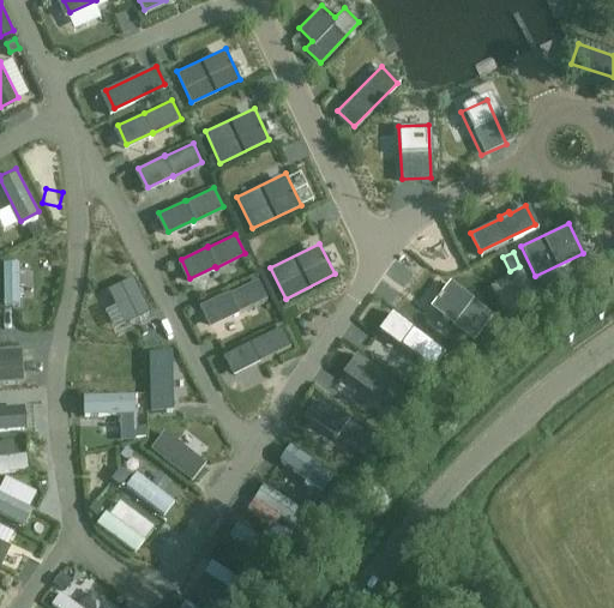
[(18,258),(1,258),(1,301),(19,301),(18,258)]
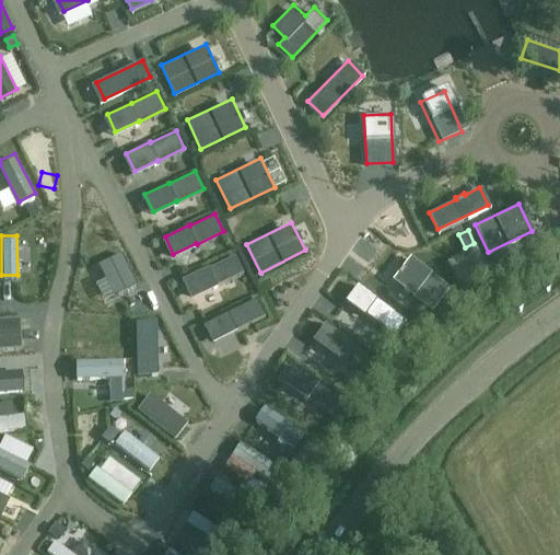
[(120,249),(97,261),(115,293),(138,281),(120,249)]
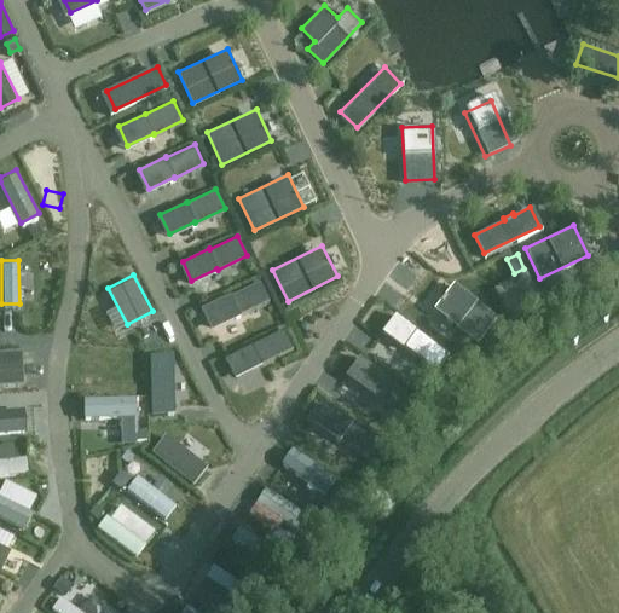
[(268,300),(259,281),(231,294),(231,293),(203,306),(213,325),(238,313),(239,314),(268,300)]
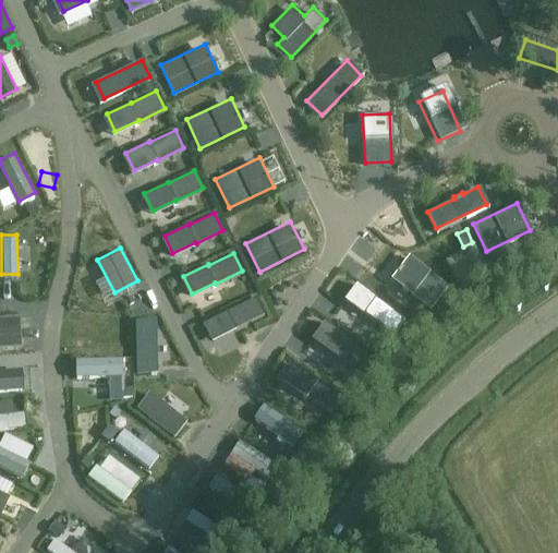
[(428,307),(446,285),(408,255),(400,266),(398,264),(395,269),(397,271),(391,277),(428,307)]
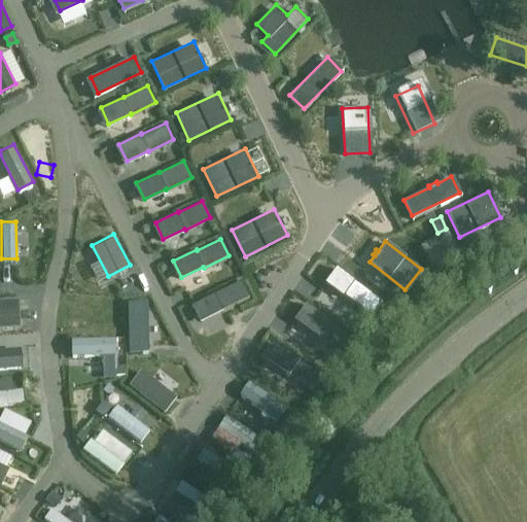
[(383,299),(339,266),(327,281),(350,298),(351,297),(373,313),(383,299)]
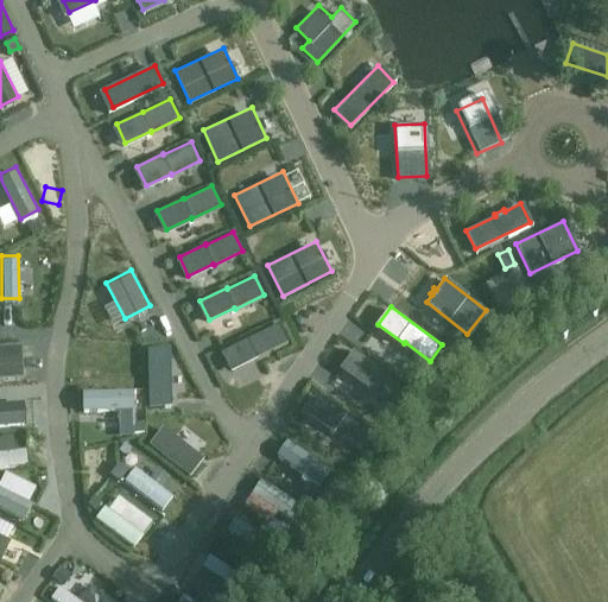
[(233,367),(287,341),(278,322),(223,349),(233,367)]
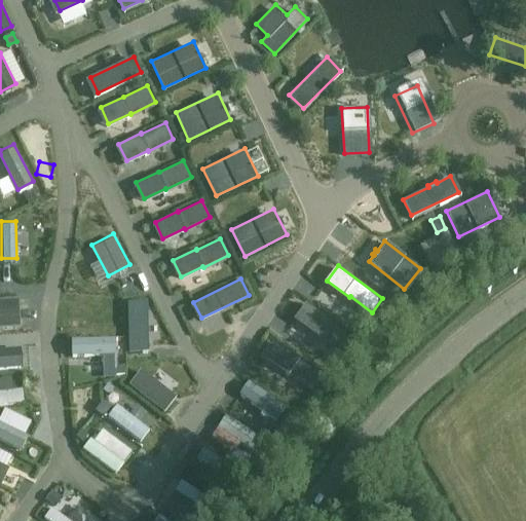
[(19,295),(0,296),(0,326),(21,326),(19,295)]
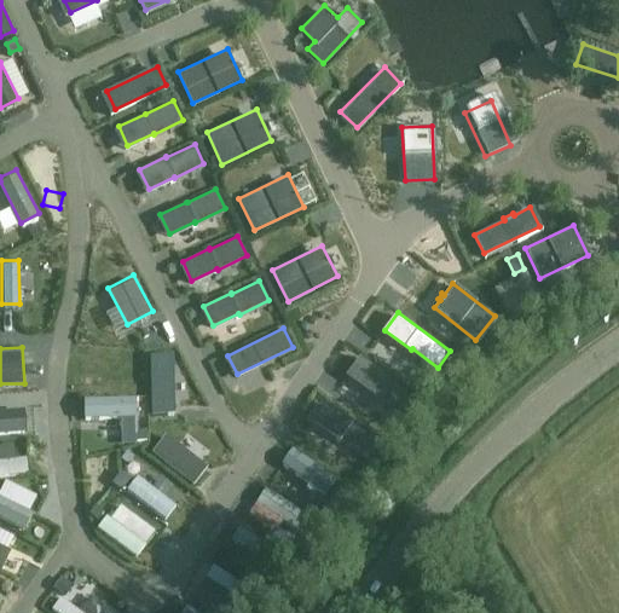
[(172,352),(150,352),(151,411),(173,410),(173,392),(169,392),(169,365),(172,365),(172,352)]
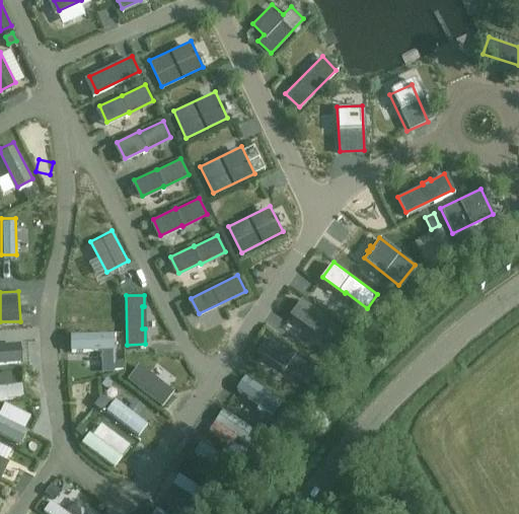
[(302,297),(291,311),(335,344),(346,329),(324,314),(324,313),(302,297)]
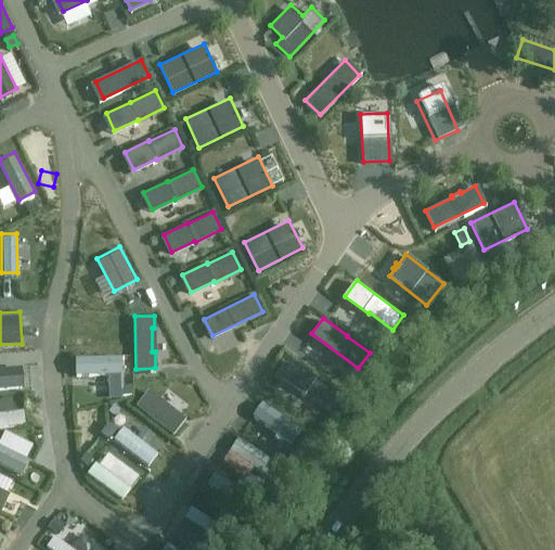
[(123,354),(74,354),(75,373),(123,372),(123,354)]
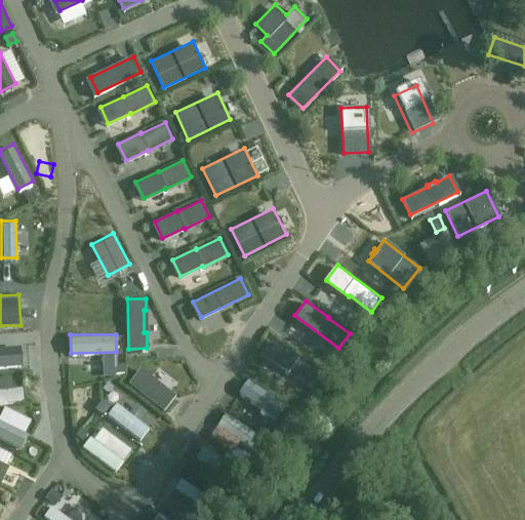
[(311,387),(321,372),(298,356),(276,340),(266,356),(311,387)]
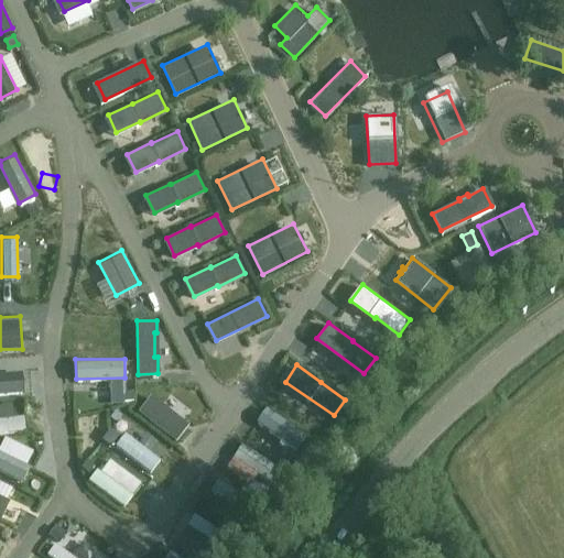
[(22,369),(0,371),(0,396),(24,394),(22,369)]
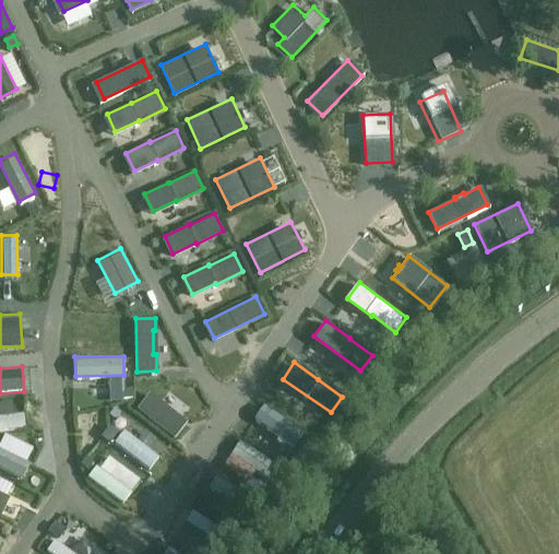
[(278,409),(288,396),(269,379),(258,392),(278,409)]
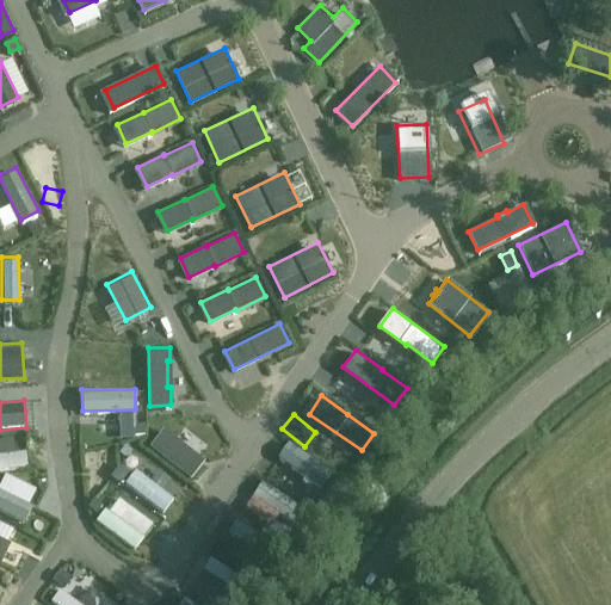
[(159,421),(143,444),(195,482),(210,461),(159,421)]
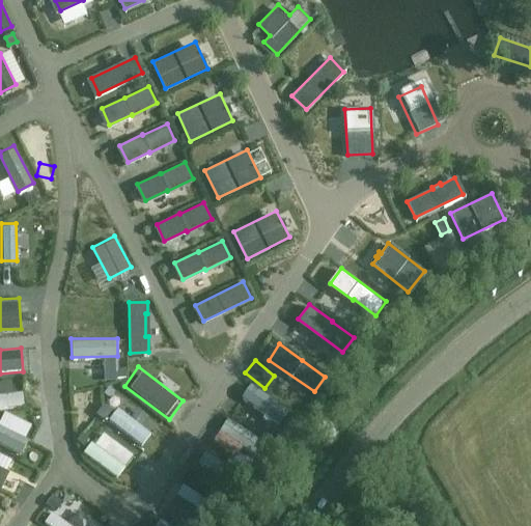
[(250,382),(242,395),(279,421),(288,408),(250,382)]
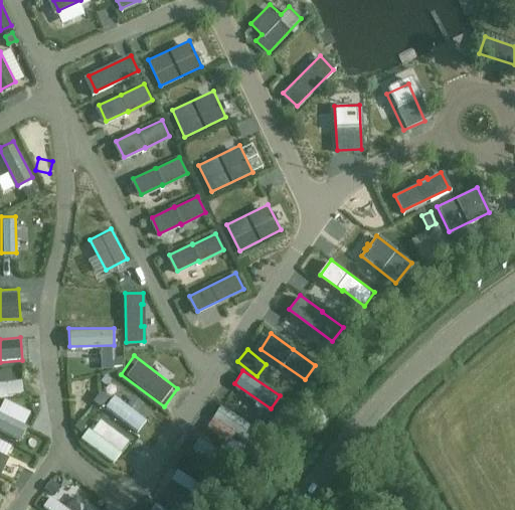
[(21,377),(0,379),(0,392),(23,390),(21,377)]
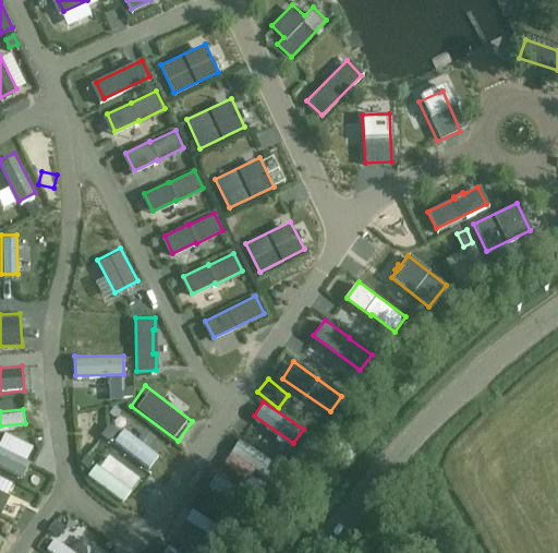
[(159,454),(123,427),(113,440),(149,466),(159,454)]
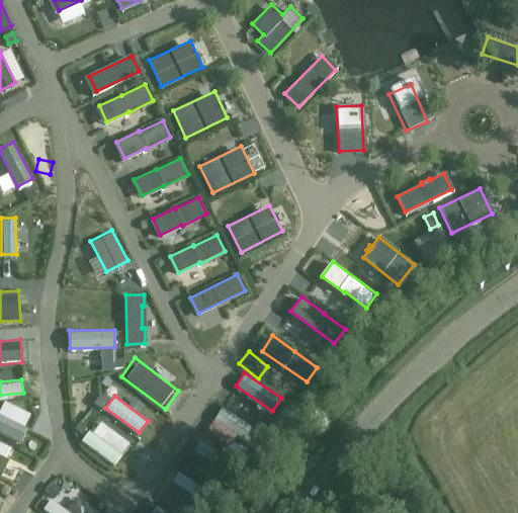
[(222,405),(213,418),(252,442),(260,429),(222,405)]
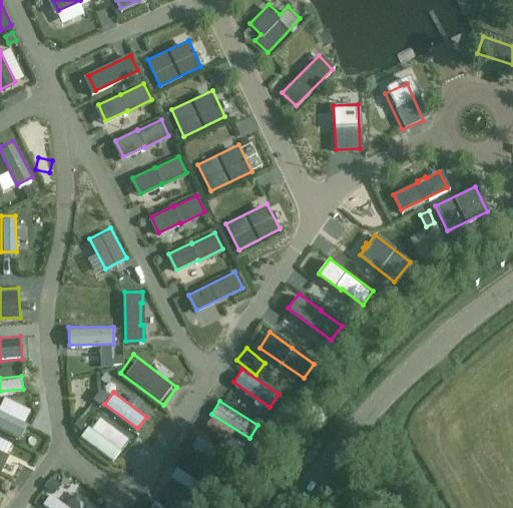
[(27,422),(0,409),(0,426),(21,436),(27,422)]
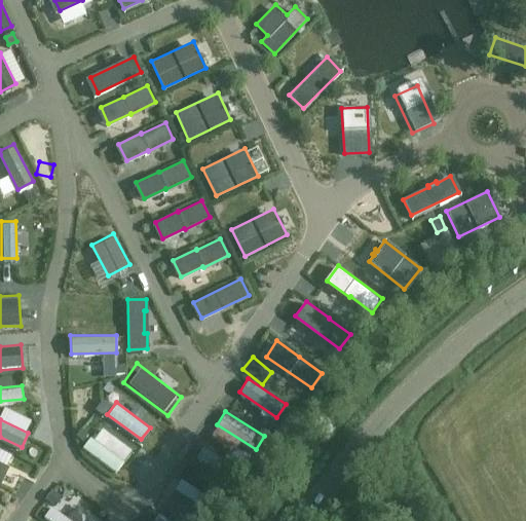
[(82,446),(116,472),(123,461),(89,436),(82,446)]
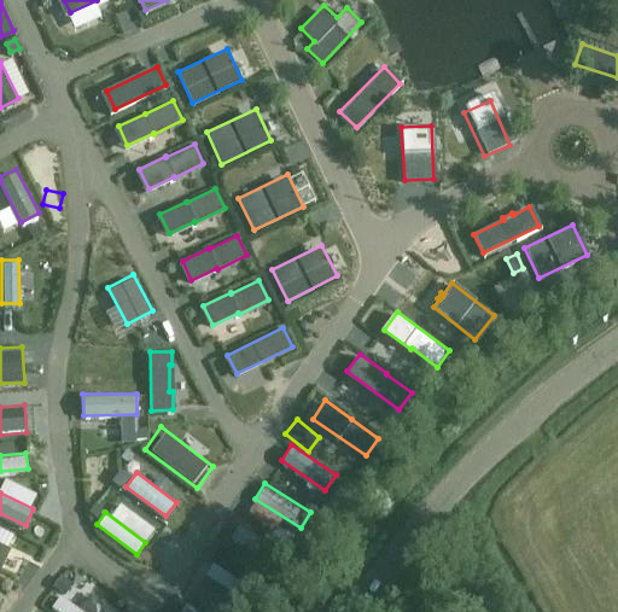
[(239,522),(229,535),(264,559),(274,546),(239,522)]
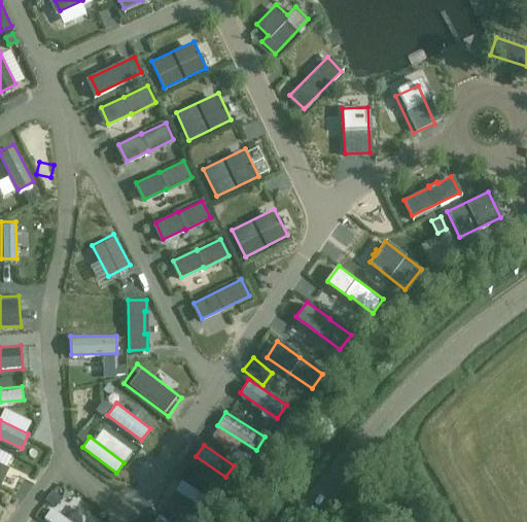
[(181,478),(174,488),(205,509),(212,498),(181,478)]
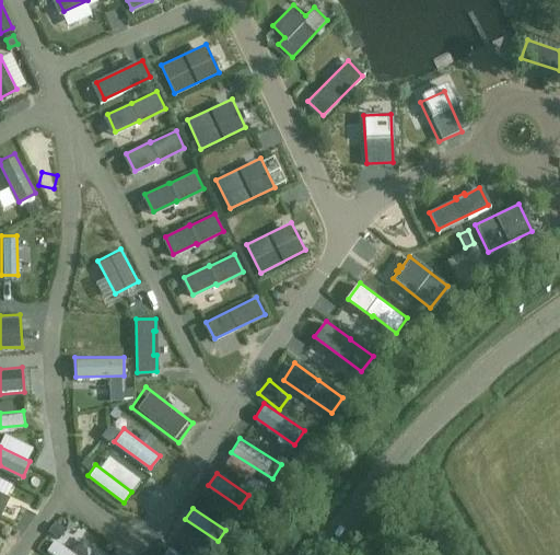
[(78,554),(54,538),(46,550),(54,554),(78,554)]
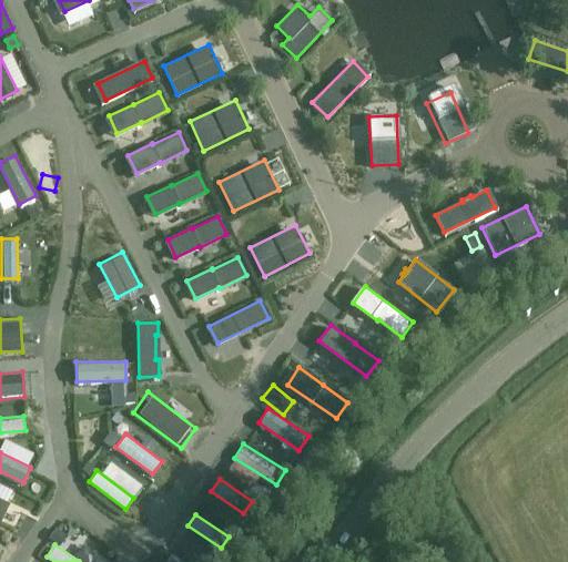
[(189,561),(172,550),(162,561),(189,561)]
